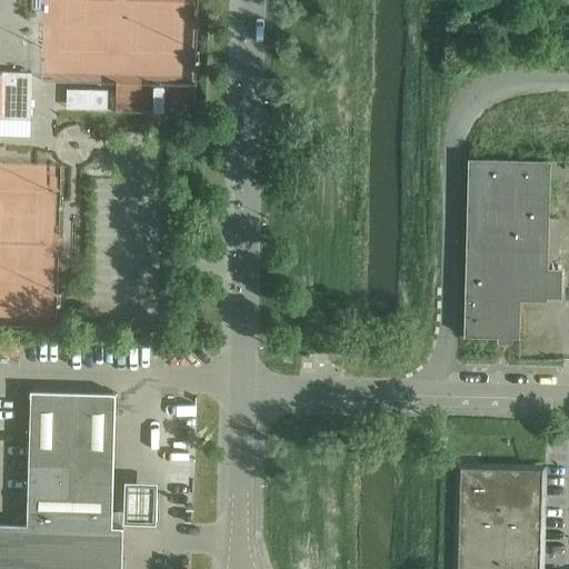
[(116,89),(149,90),(151,43),(82,41),(83,25),(43,23),(41,60),(70,61),(69,87),(98,88),(98,76),(117,77),(116,89)]
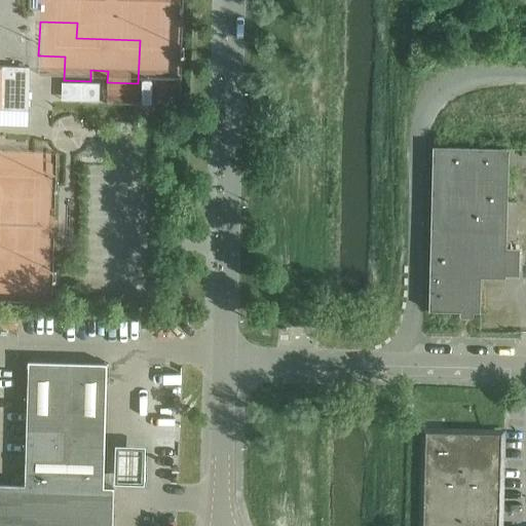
[(157,86),(157,62),(147,62),(147,86),(157,86)]
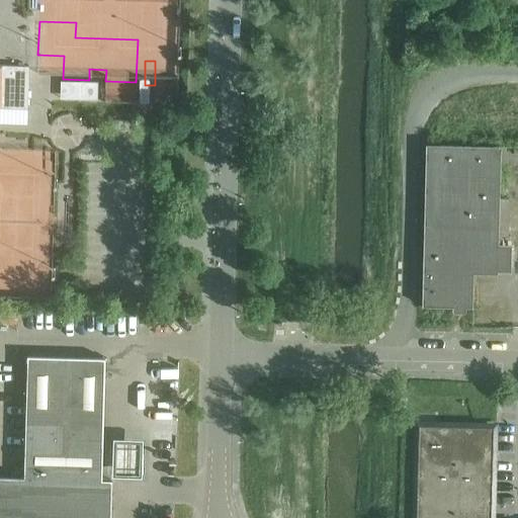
[(0,106),(26,108),(28,66),(0,65),(0,106)]
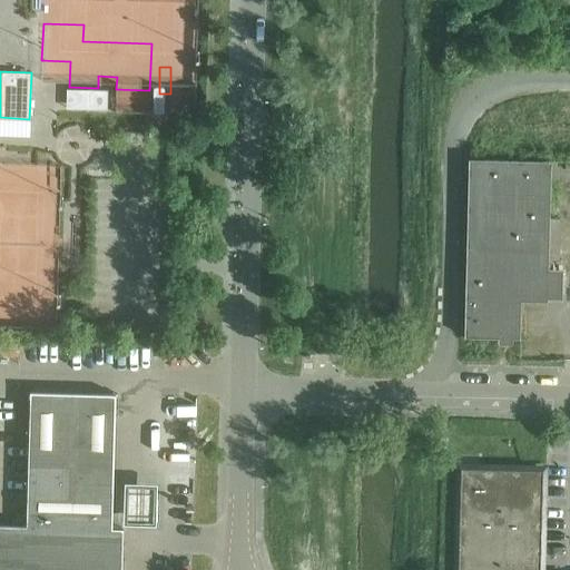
[(88,89),(88,107),(106,108),(106,90),(88,89)]
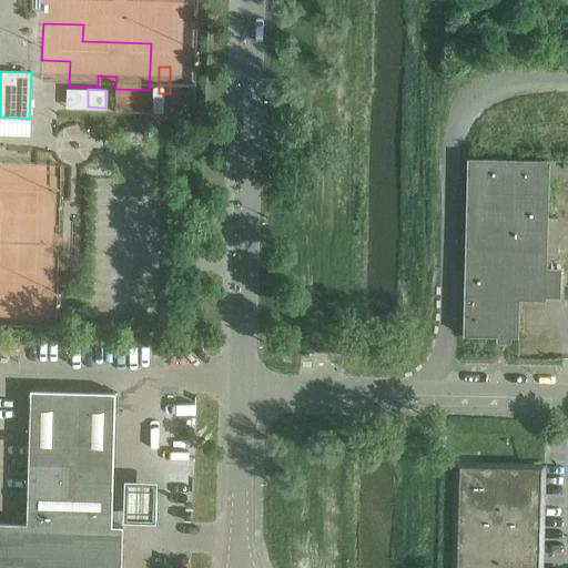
[(567,159),(550,160),(468,156),(463,335),(518,336),(519,298),(546,300),(549,176),(567,176),(567,159)]
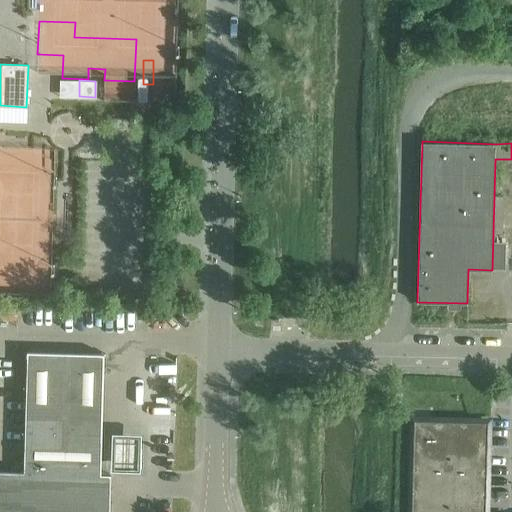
[(0,511),(108,511),(110,475),(100,475),(103,354),(28,352),(16,351),(15,397),(26,398),(24,472),(0,471),(0,511)]
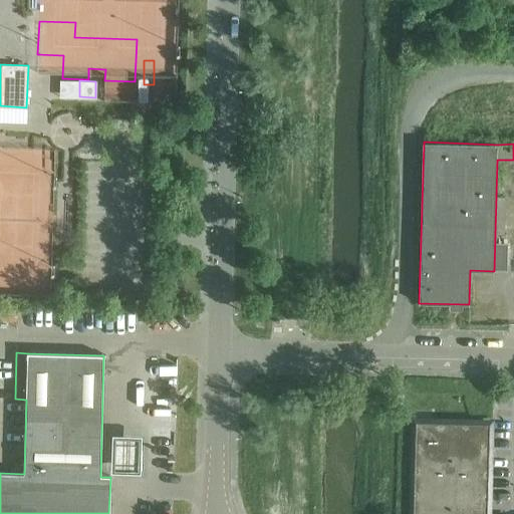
[(486,513),(489,423),(415,421),(412,513),(486,513)]
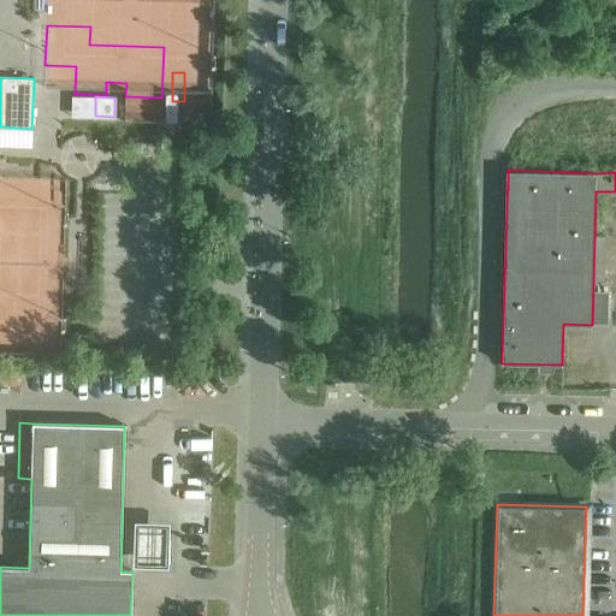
[(131,527),(130,572),(165,573),(166,528),(131,527)]
